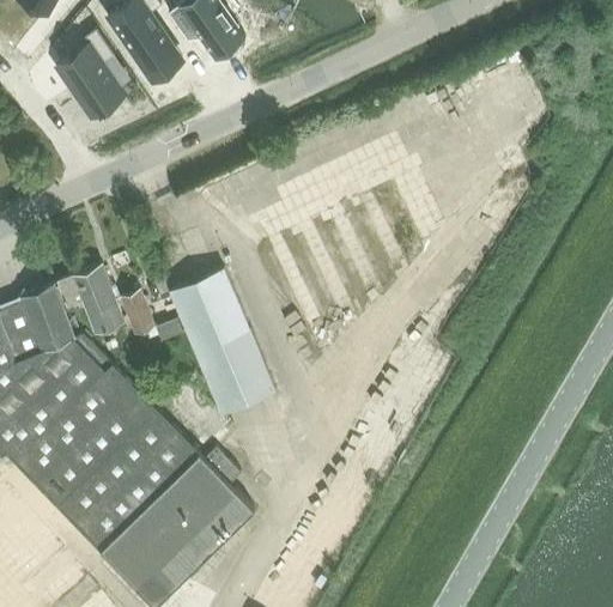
[(19,0),(48,17),(58,0),(76,0),(77,0),(19,0)]
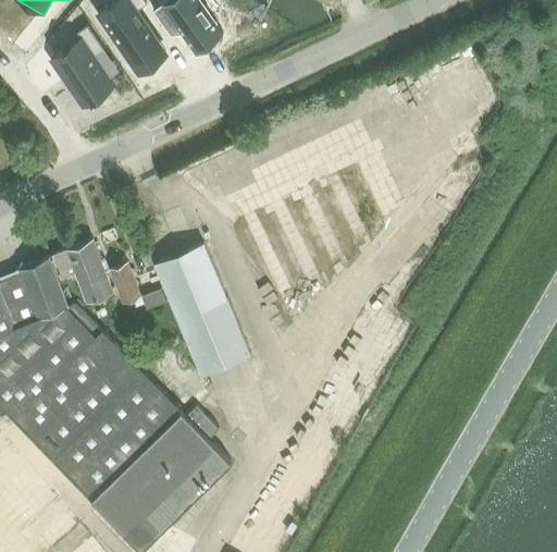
[(120,0),(98,15),(133,65),(160,47),(136,13),(147,5),(143,0),(120,0)]
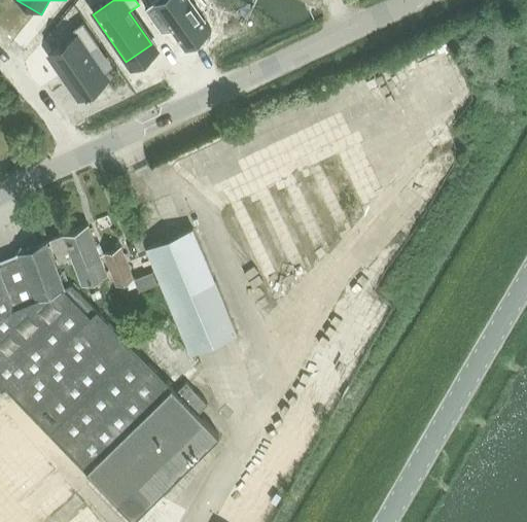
[(178,0),(167,0),(146,14),(161,34),(170,29),(184,50),(210,33),(192,8),(186,12),(178,0)]
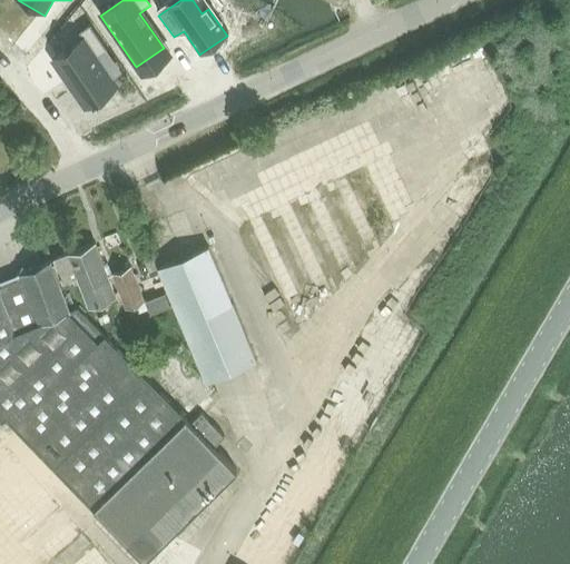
[(84,42),(52,63),(85,109),(117,88),(98,59),(107,53),(90,28),(79,36),(84,42)]
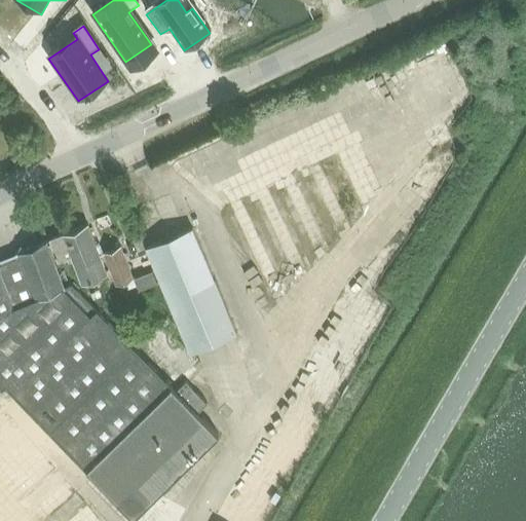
[(107,278),(87,230),(49,245),(59,265),(67,263),(69,267),(73,265),(82,287),(107,278)]
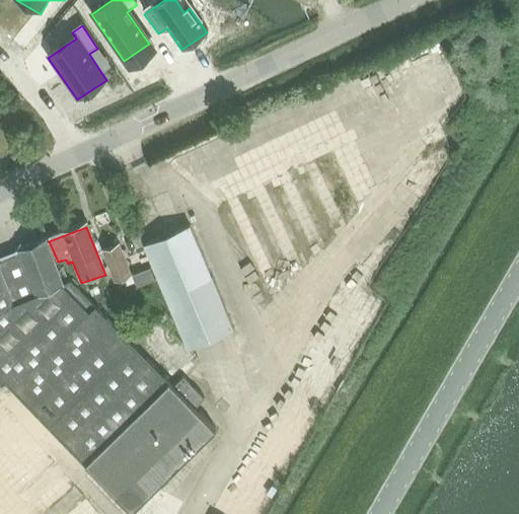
[(190,230),(144,249),(188,353),(233,333),(190,230)]
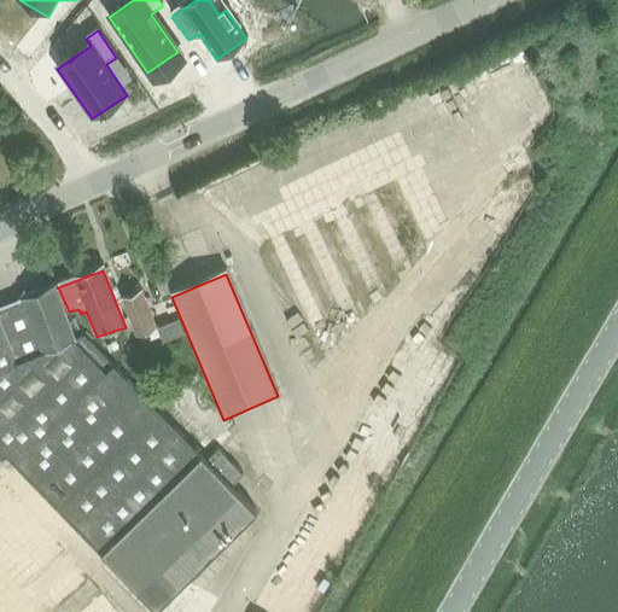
[(0,460),(5,458),(54,508),(103,558),(155,611),(157,611),(255,516),(231,491),(244,478),(219,453),(205,466),(83,341),(75,343),(54,291),(54,290),(0,310),(0,460)]
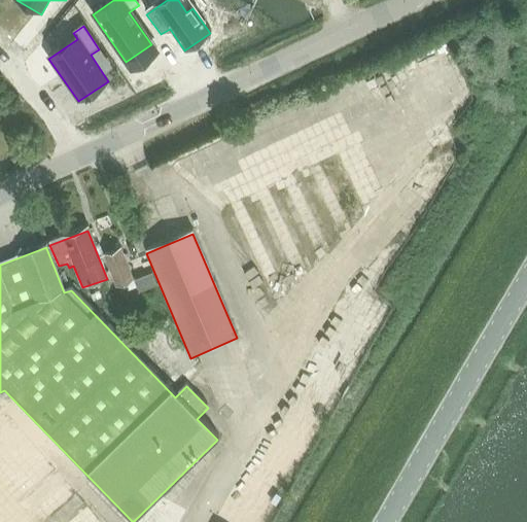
[(133,283),(119,251),(104,257),(116,290),(133,283)]
